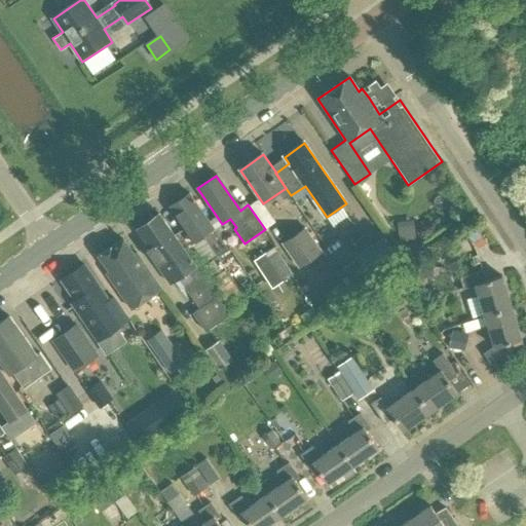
[(190,194),(171,208),(195,242),(203,237),(217,258),(228,251),(190,194)]
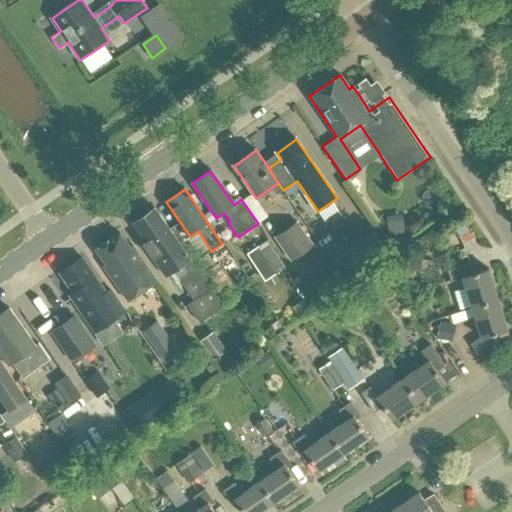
[(165,277),(175,270),(182,281),(180,282),(193,301),(186,305),(199,324),(223,307),(155,209),(133,224),(146,242),(143,244),(165,277)]
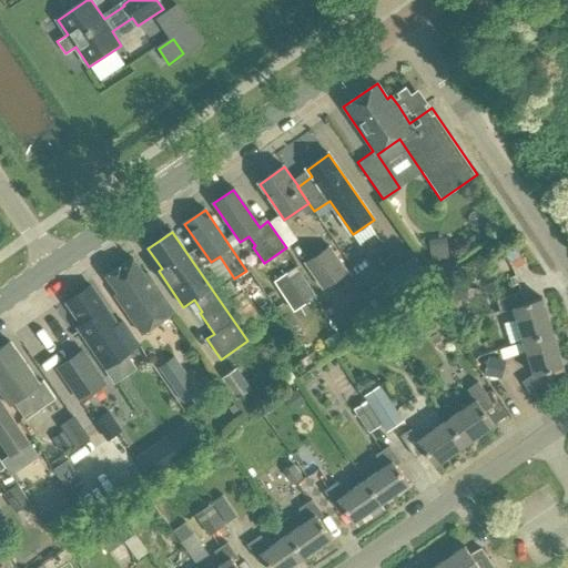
[(307,265),(324,288),(348,272),(331,247),(307,265)]
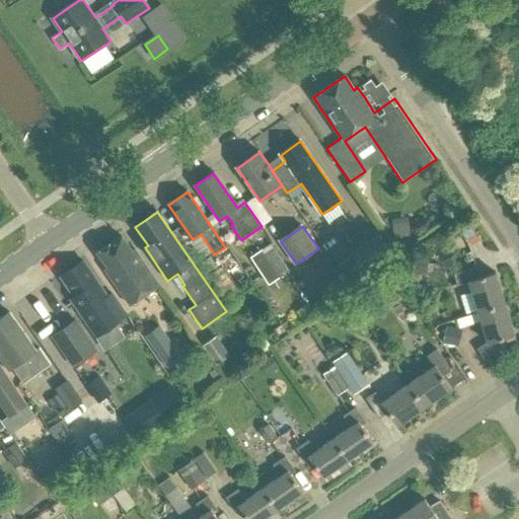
[(354,251),(356,255),(342,265),(354,283),(396,254),(382,232),(354,251)]
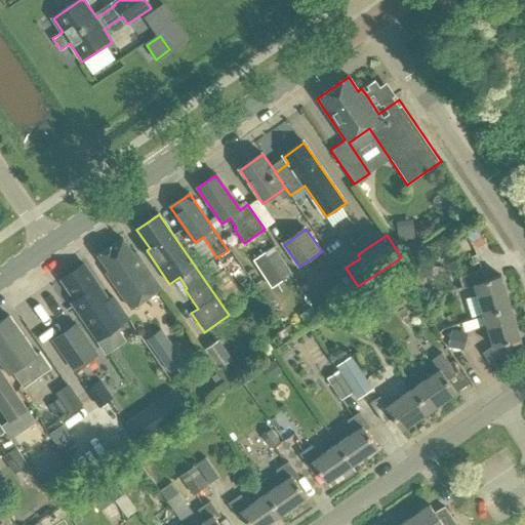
[(109,272),(107,273),(131,309),(160,289),(135,252),(133,254),(123,239),(98,255),(109,272)]
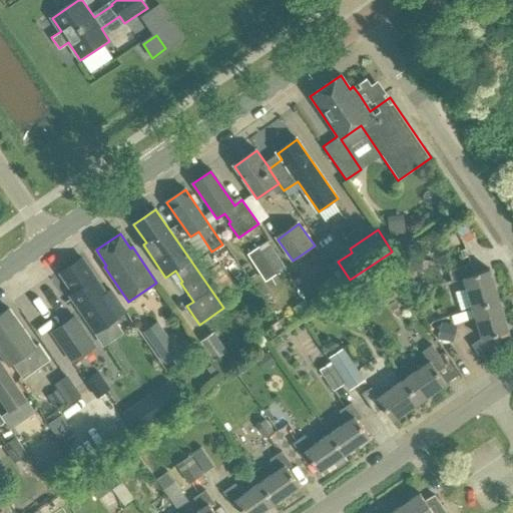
[(268,242),(246,257),(265,284),(286,270),(268,242)]
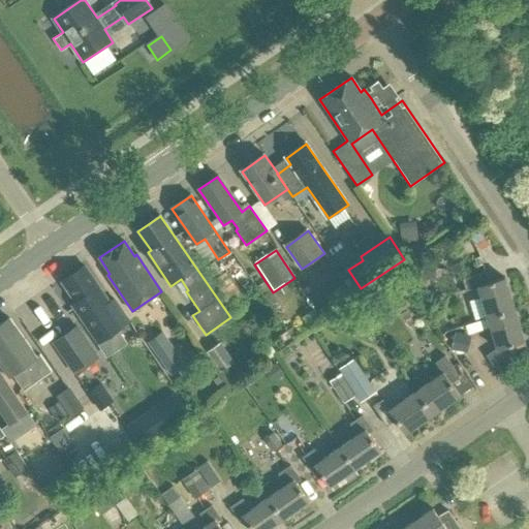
[(85,265),(61,281),(75,302),(72,304),(84,320),(92,315),(106,335),(97,341),(107,355),(127,342),(117,328),(129,319),(114,298),(110,301),(85,265)]
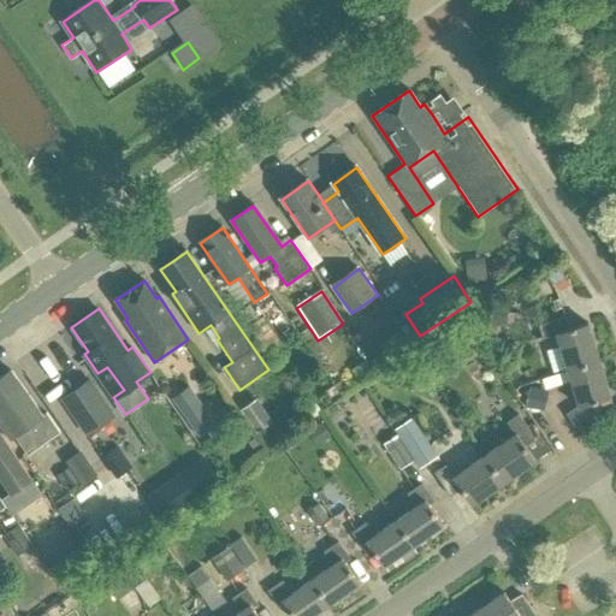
[(557,332),(567,368),(598,361),(587,324),(570,329),(567,317),(540,324),(544,336),(557,332)]
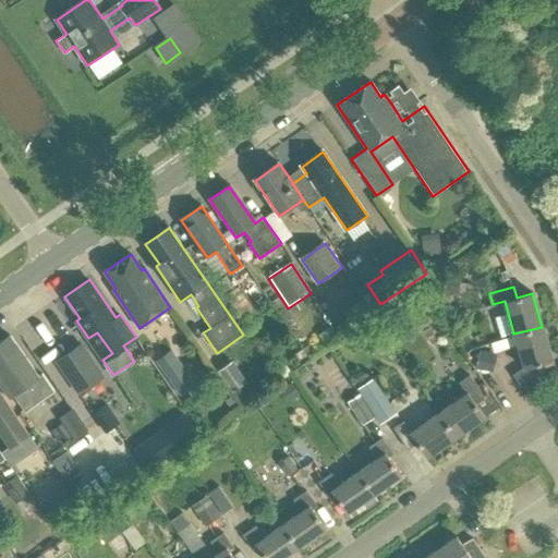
[(223,298),(245,330),(261,320),(239,288),(223,298)]
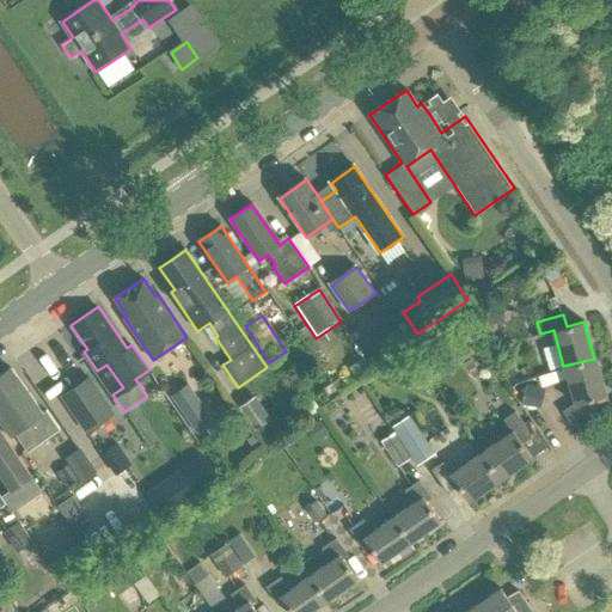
[(350,366),(359,379),(374,368),(365,356),(350,366)]
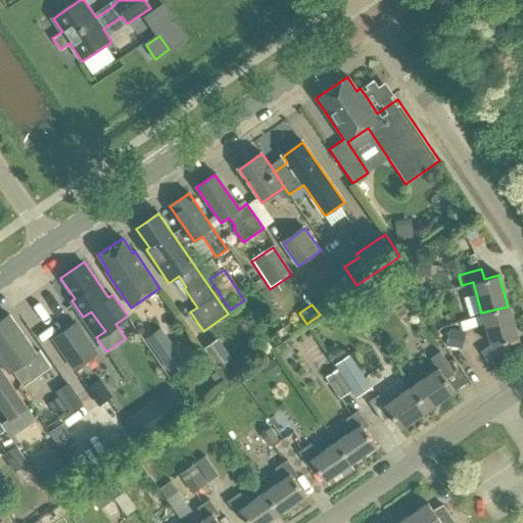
[(480,350),(487,362),(505,350),(503,342),(517,338),(508,306),(481,313),(490,343),(480,350)]
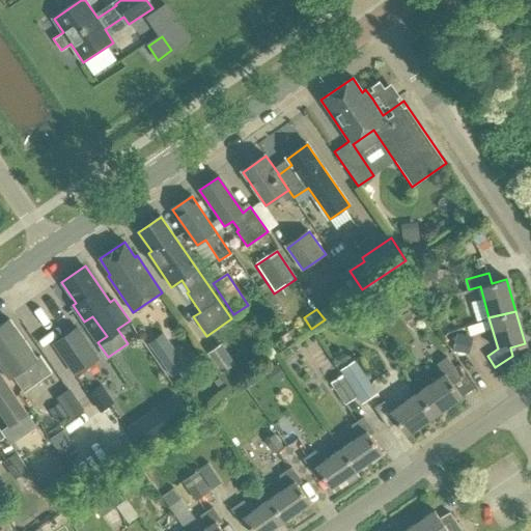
[(0,364),(9,378),(14,375),(24,391),(51,372),(40,357),(37,359),(9,319),(0,326),(0,364)]
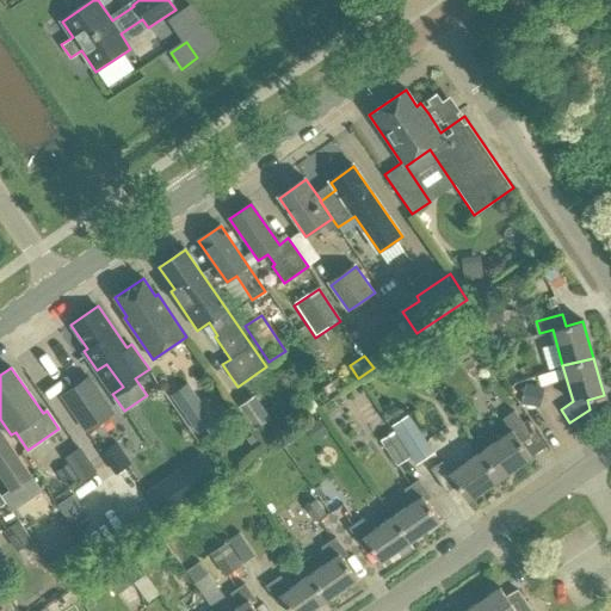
[(62,395),(86,430),(112,412),(88,377),(62,395)]
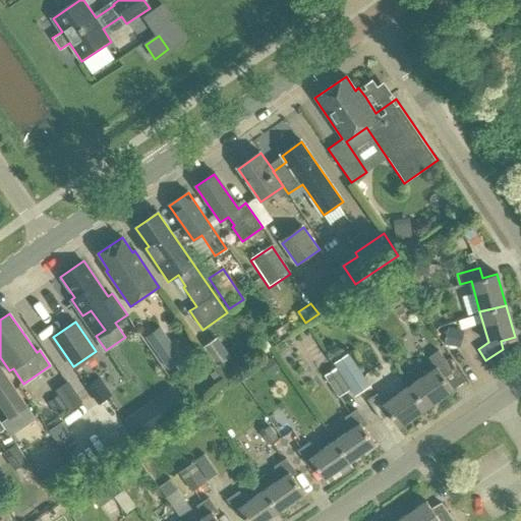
[(161,325),(146,336),(169,369),(184,358),(161,325)]
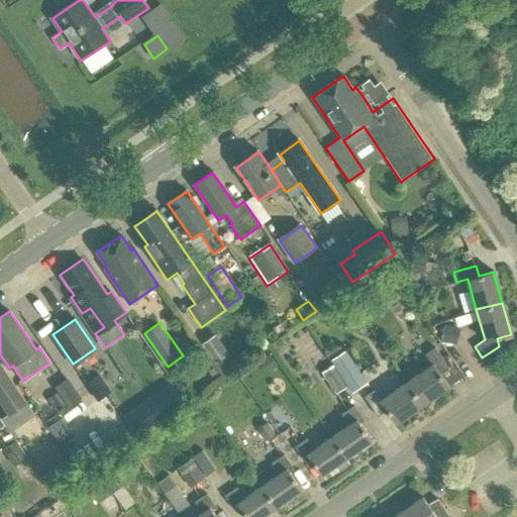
[(452,342),(455,328),(444,326),(441,340),(452,342)]
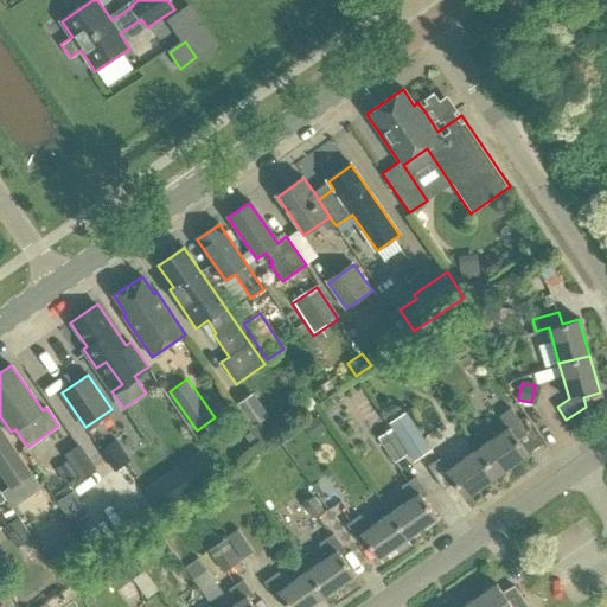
[(235,403),(253,426),(269,414),(251,391),(235,403)]
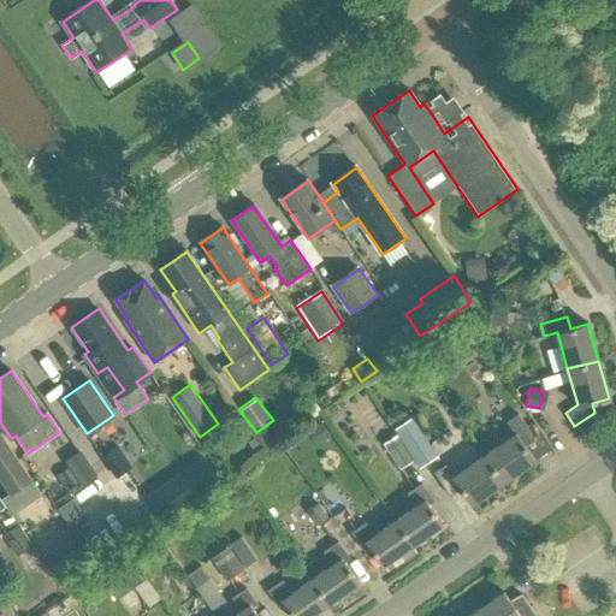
[(484,456),(503,483),(534,460),(523,444),(533,438),(516,414),(505,422),(514,434),(484,456)]
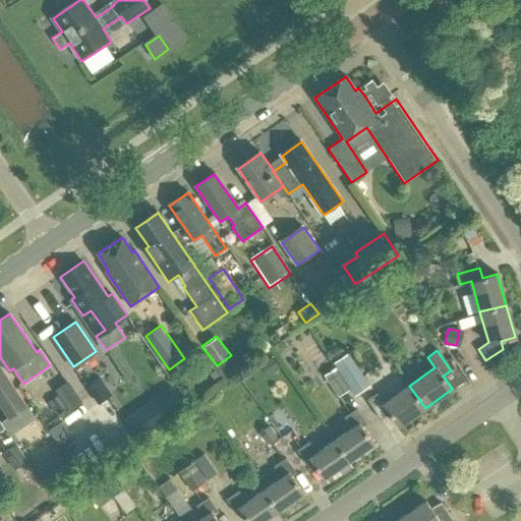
[(368,386),(347,354),(333,364),(354,395),(368,386)]
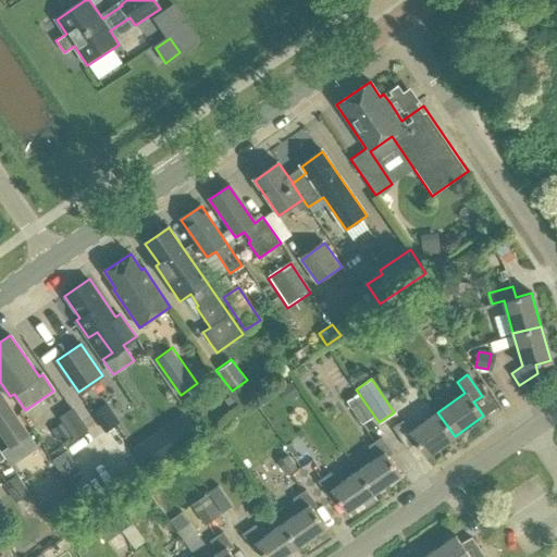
[(293,381),(280,390),(287,400),(300,392),(293,381)]
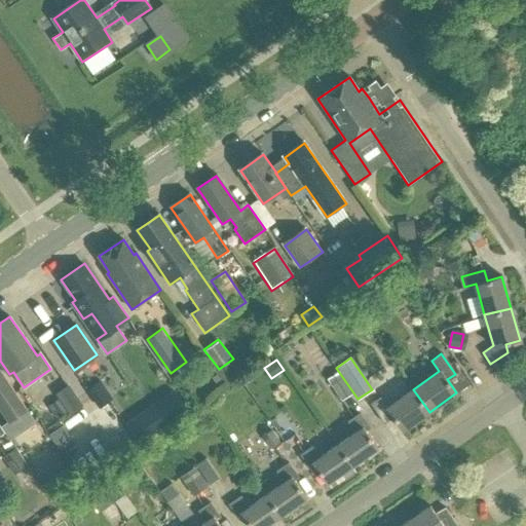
[(0,407),(8,419),(26,407),(0,372),(0,407)]
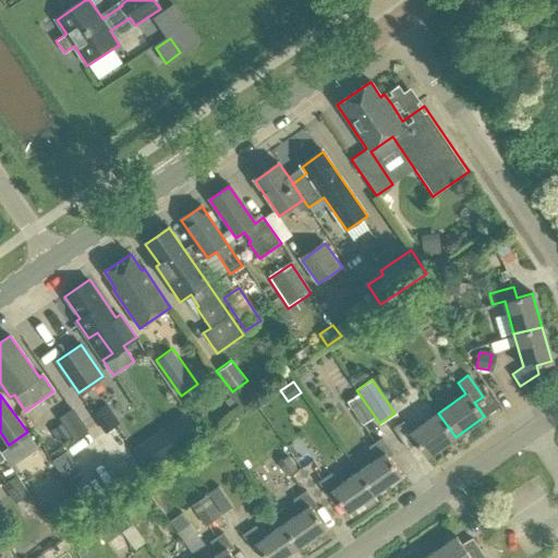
[(347,402),(362,425),(374,417),(359,395),(347,402)]
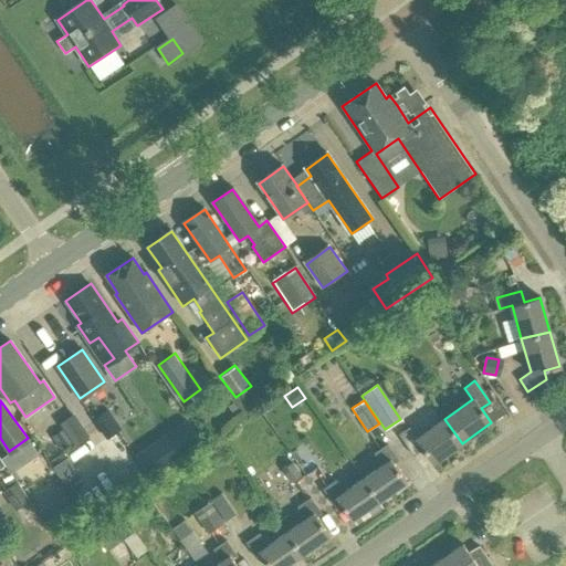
[(107,410),(92,421),(106,440),(122,429),(107,410)]
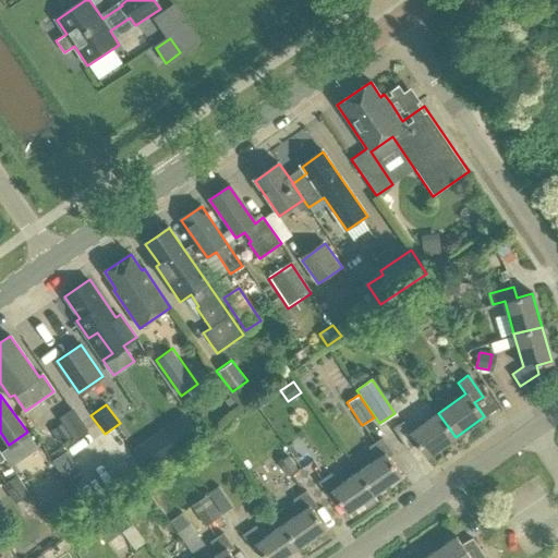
[(73,412),(61,420),(74,439),(86,431),(73,412)]
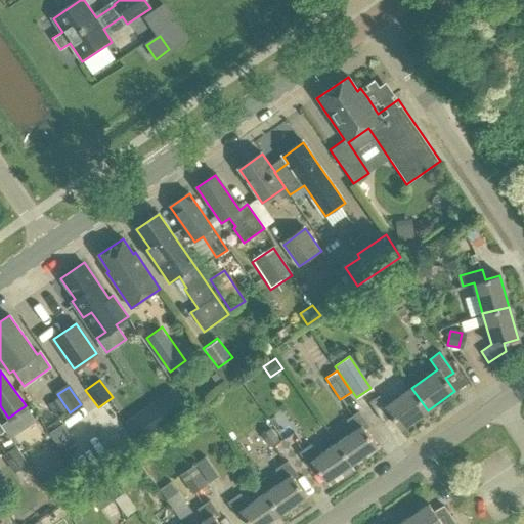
[(391,416),(400,429),(428,410),(411,388),(386,405),(379,395),(368,402),(382,422),(391,416)]
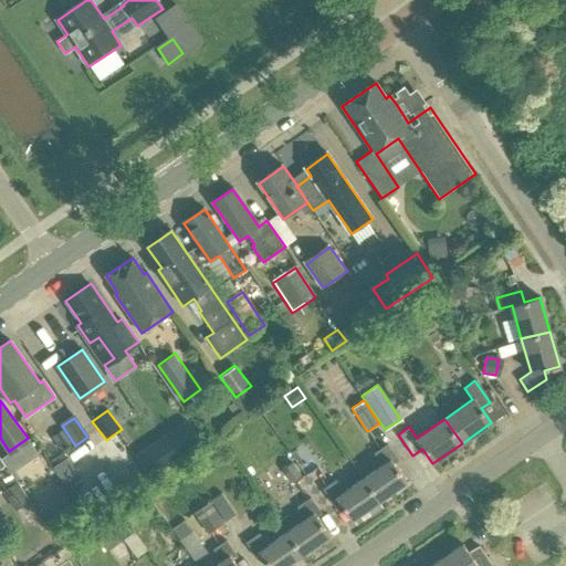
[(161,438),(174,456),(199,439),(186,420),(161,438)]
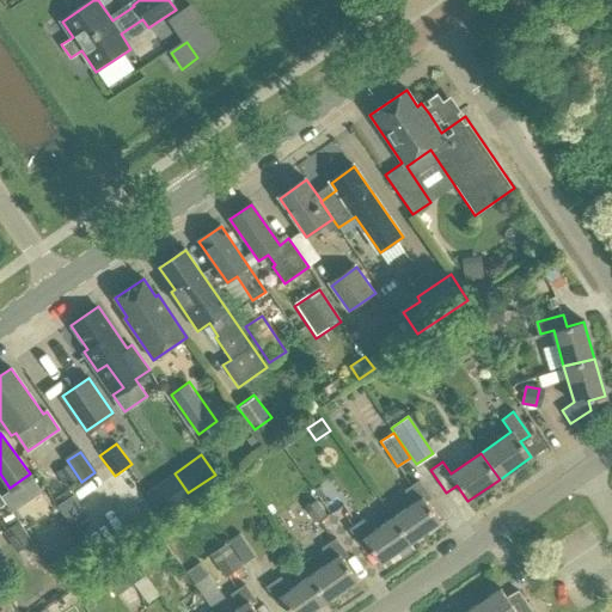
[(62,469),(48,477),(59,496),(73,488),(62,469)]
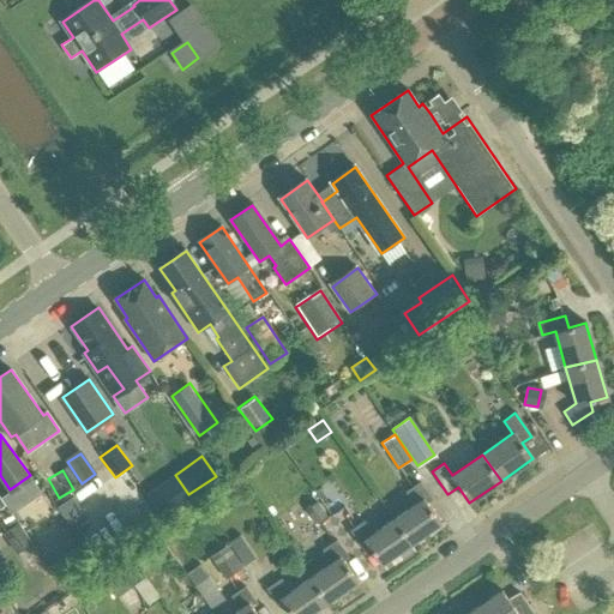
[(393,518),(410,543),(440,522),(426,503),(431,499),(419,482),(405,492),(414,504),(393,518)]
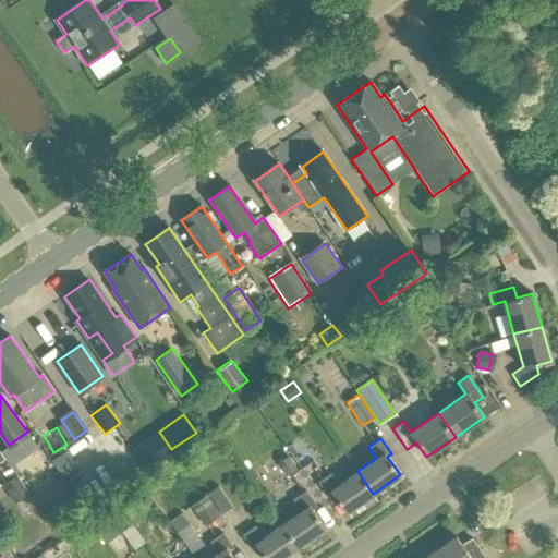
[(287,455),(279,461),(289,474),(298,468),(287,455)]
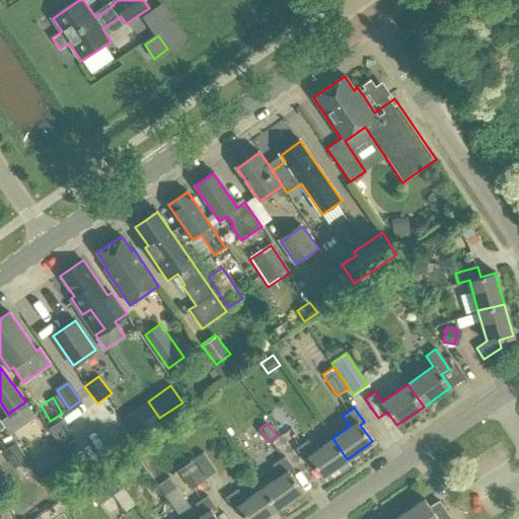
[(309,460),(321,476),(347,459),(332,438),(315,450),(307,440),(295,448),(305,462),(309,460)]
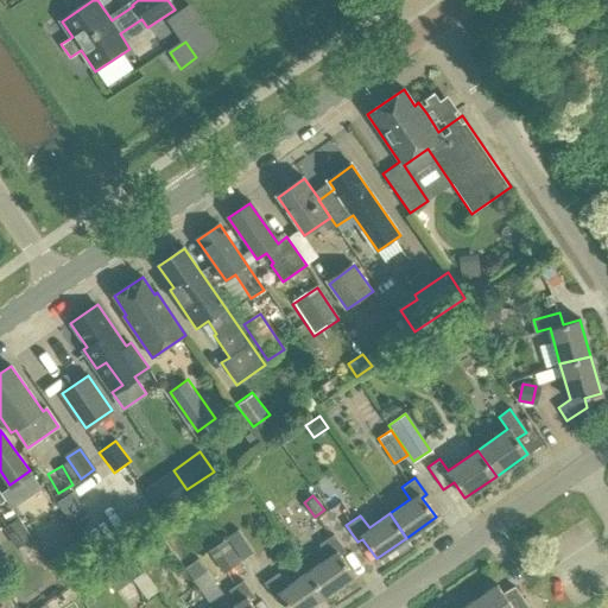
[(306,570),(324,595),(354,575),(340,555),(344,551),(333,533),(318,544),(327,556),(306,570)]
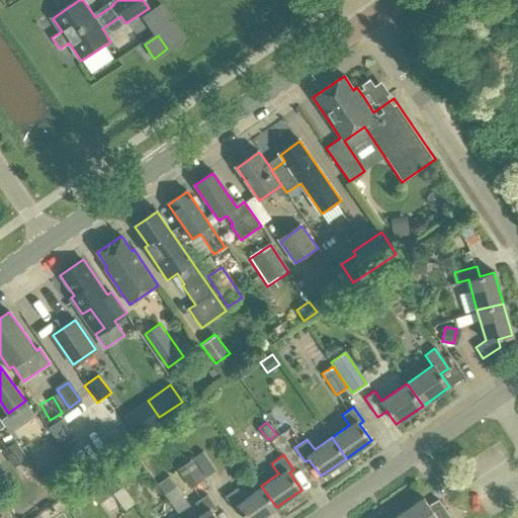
[(193,456),(179,465),(191,485),(205,475),(193,456)]
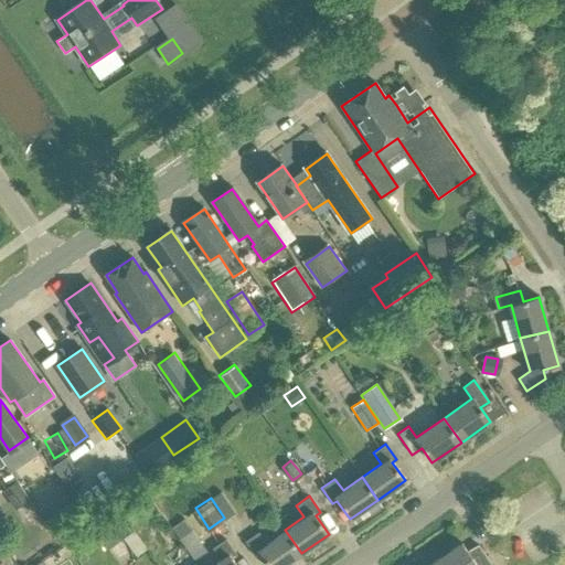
[(49,515),(60,531),(82,514),(72,499),(49,515)]
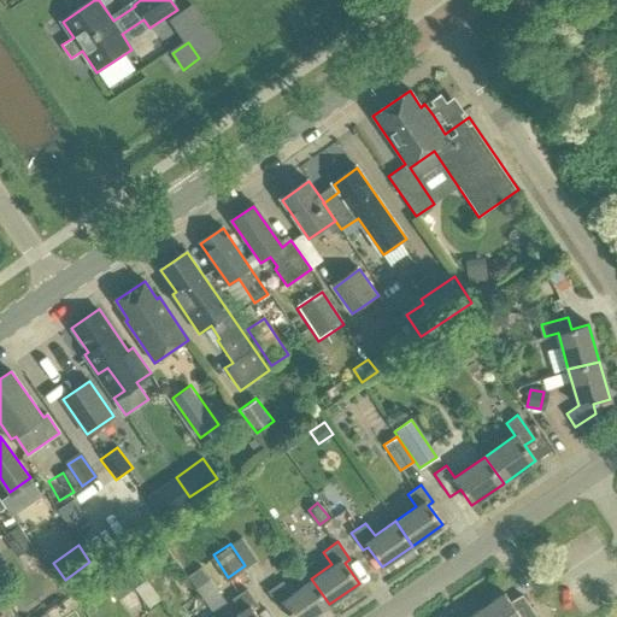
[(183,575),(200,603),(211,595),(194,568),(183,575)]
